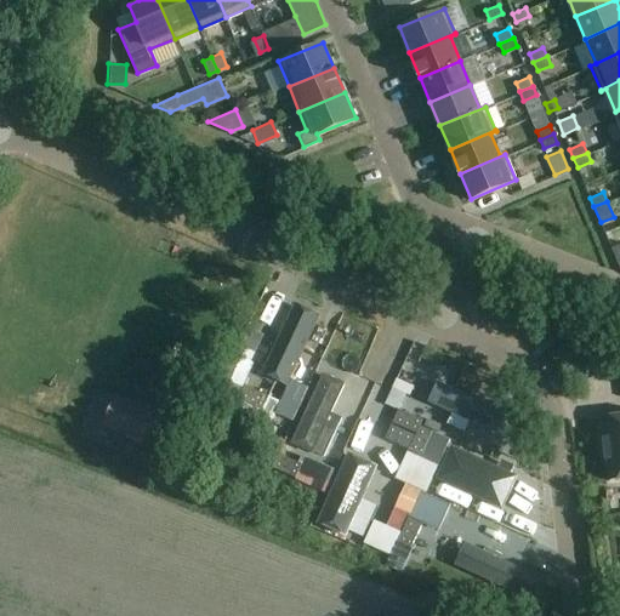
[(250,335),(260,307),(248,303),(238,331),(250,335)]
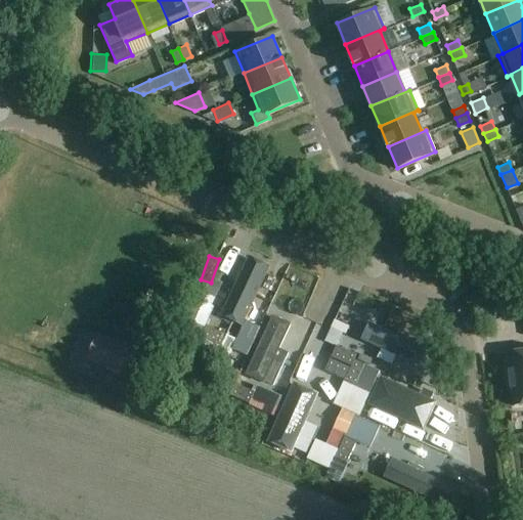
[(267,266),(247,256),(231,289),(223,285),(216,299),(224,302),(217,317),(237,327),(267,266)]
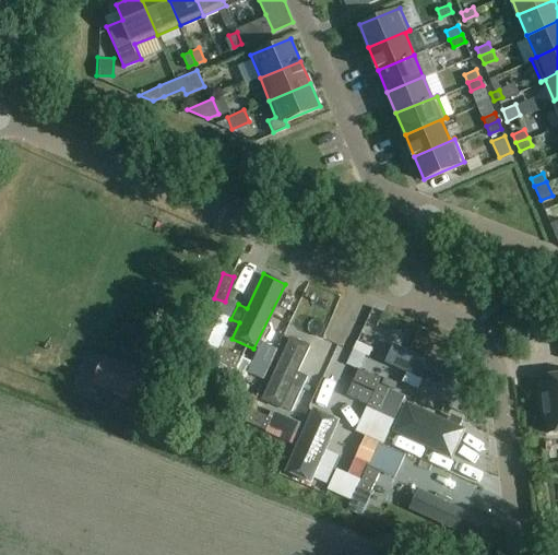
[(198,393),(213,359),(218,344),(227,326),(210,317),(205,315),(175,382),(198,393)]
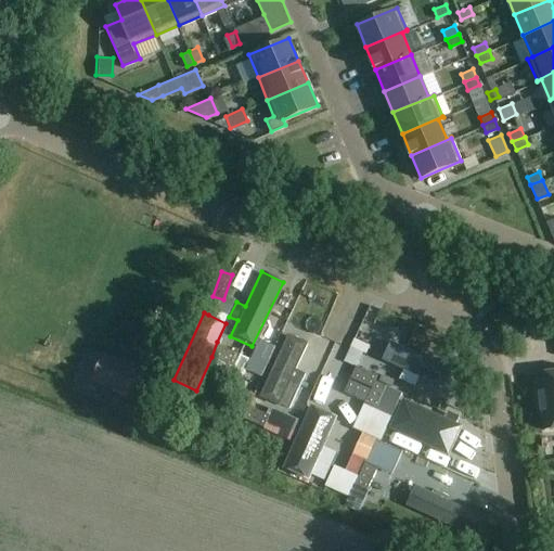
[(279,404),(288,408),(296,391),(287,387),(296,368),(308,341),(288,332),(259,395),(279,404)]
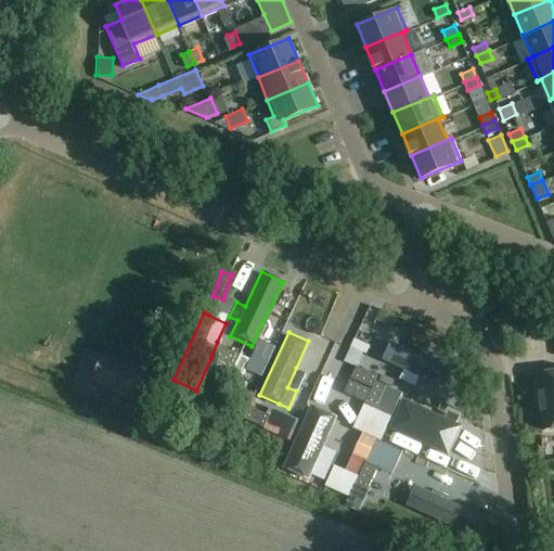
[(450,368),(390,341),(383,357),(442,384),(450,368)]
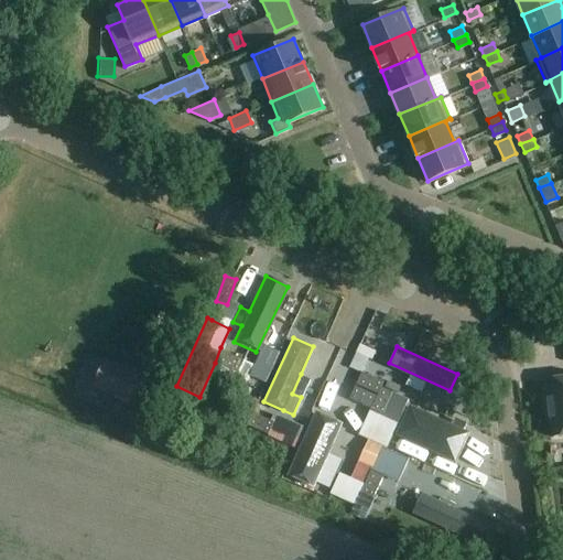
[(246,380),(236,404),(241,406),(241,407),(247,409),(247,408),(257,386),(261,388),(269,372),(244,361),(245,358),(220,347),(215,363),(236,373),(235,376),(246,380)]
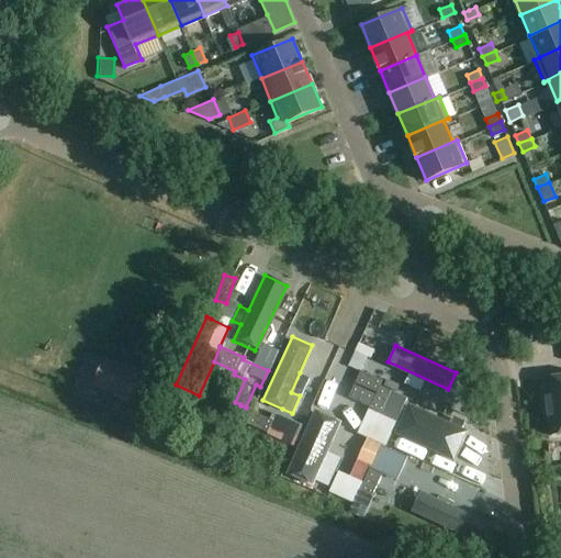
[(354,382),(348,394),(382,410),(392,389),(379,383),(381,378),(360,368),(366,354),(354,349),(348,364),(360,369),(355,381),(376,391),(376,392),(354,382)]
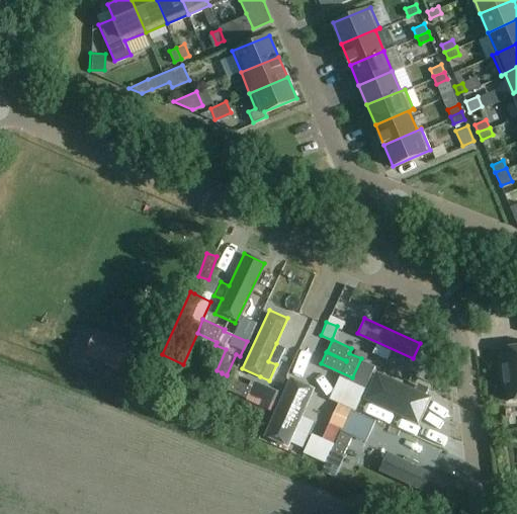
[(499,364),(501,374),(516,371),(516,345),(501,347),(502,360),(499,364)]
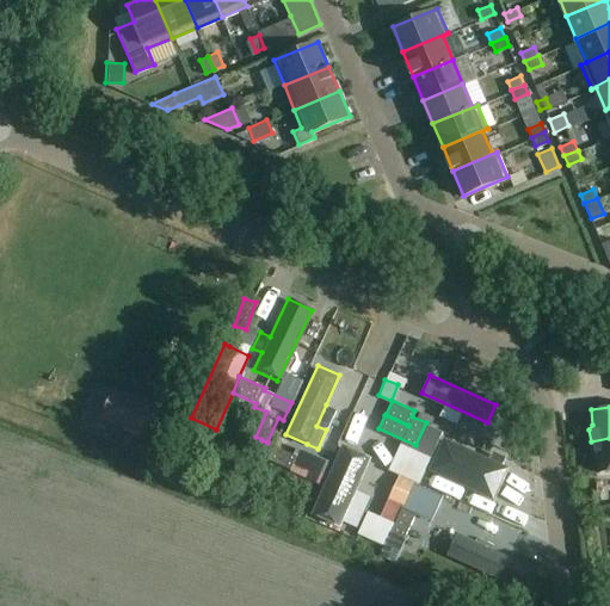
[(510,467),(444,436),(429,470),(494,500),(510,467)]
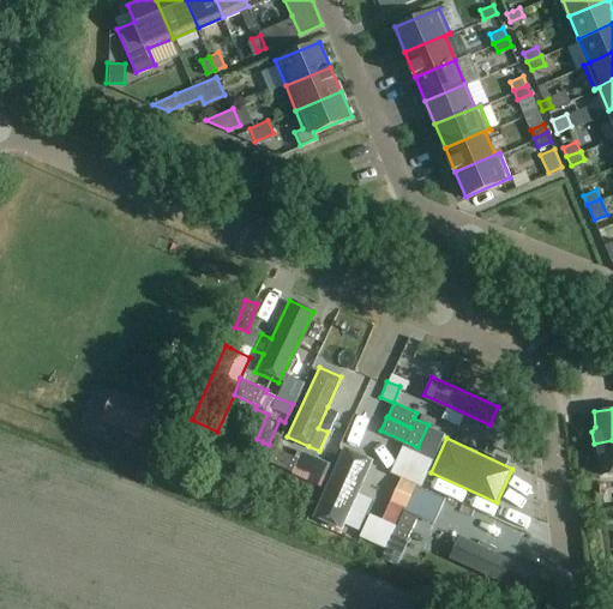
[(612,471),(612,440),(594,444),(595,454),(599,458),(601,474),(612,471)]
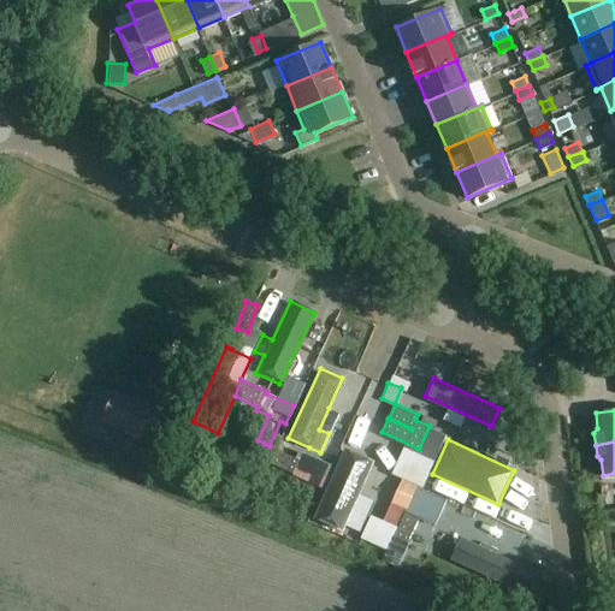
[(421,485),(433,460),(403,445),(392,470),(421,485)]
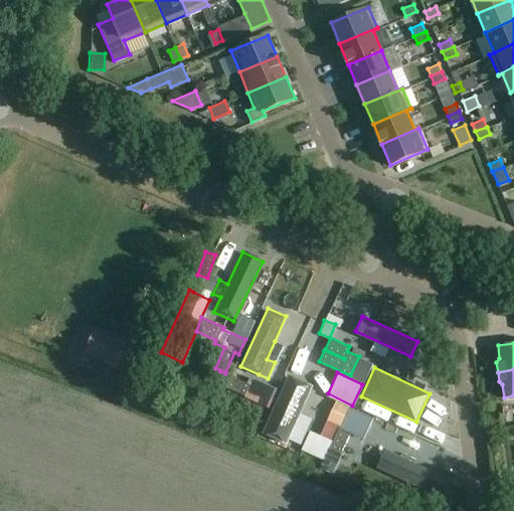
[(224,387),(243,394),(248,383),(229,374),(224,387)]
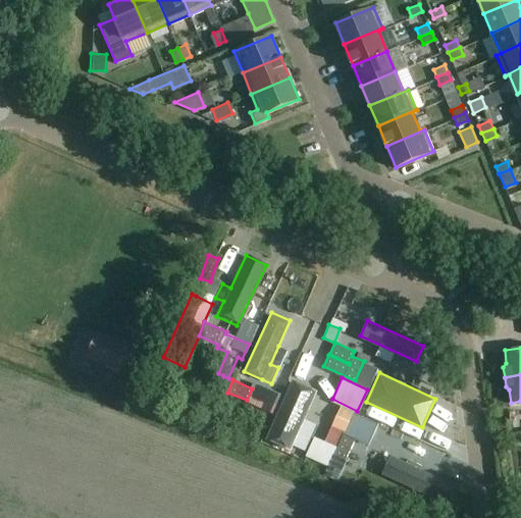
[(317,391),(292,379),(265,438),(291,450),(317,391)]
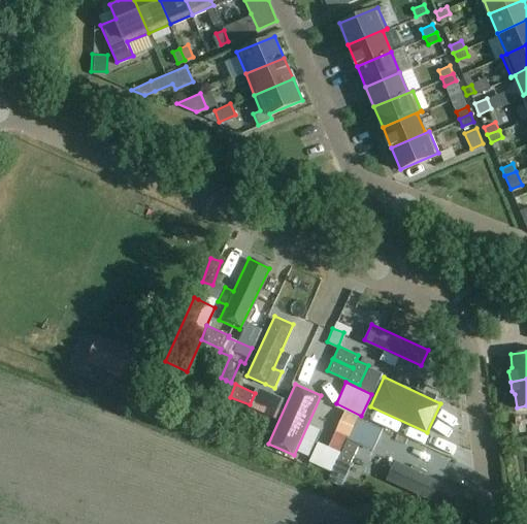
[(282,405),(255,393),(250,404),(275,416),(276,417),(282,405)]
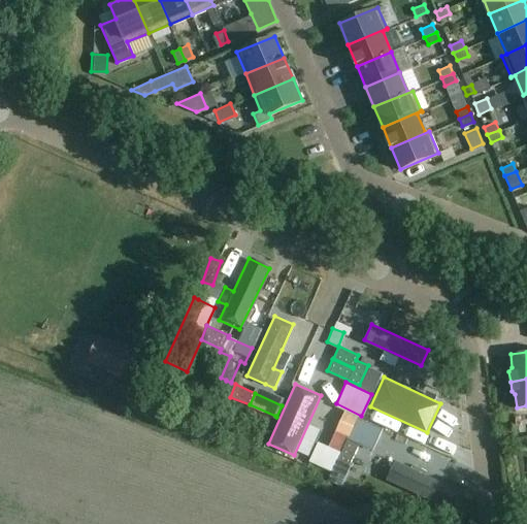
[(344,410),(335,429),(348,435),(357,416),(344,410)]
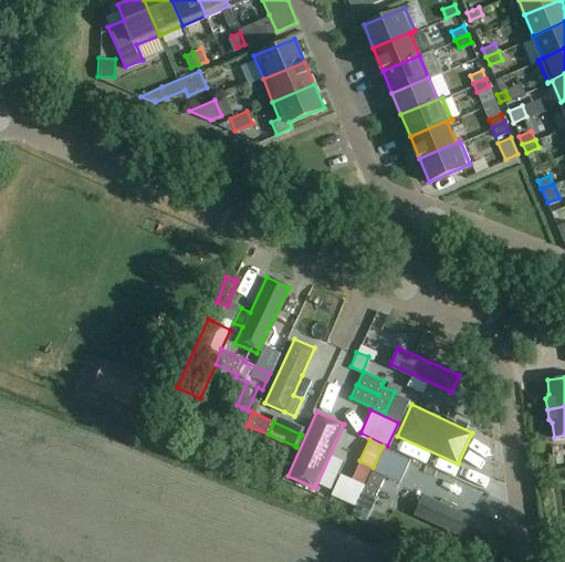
[(404,459),(383,449),(374,469),(395,478),(404,459)]
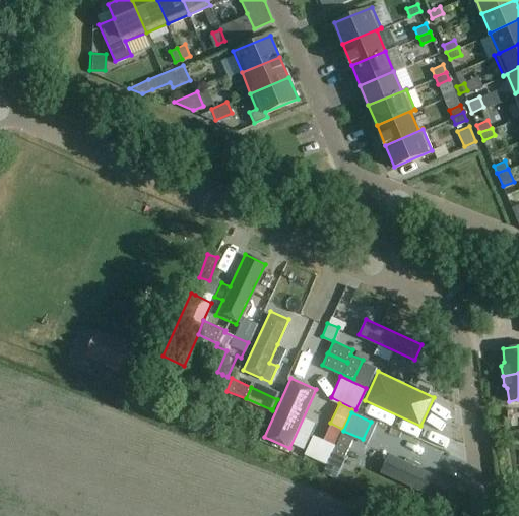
[(330,423),(323,439),(334,444),(341,428),(330,423)]
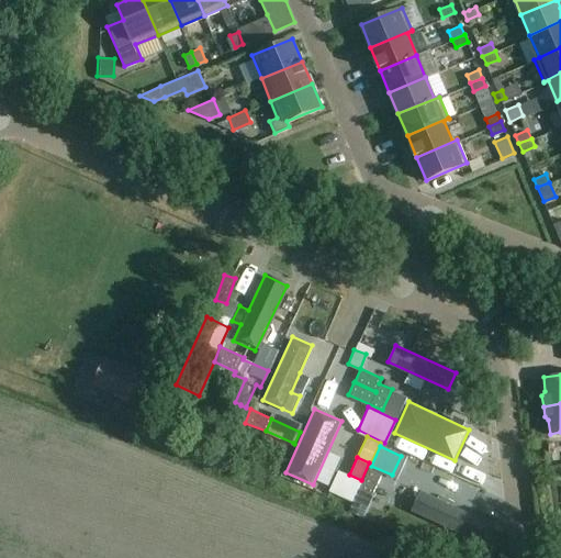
[(359,488),(371,493),(381,472),(369,467),(359,488)]
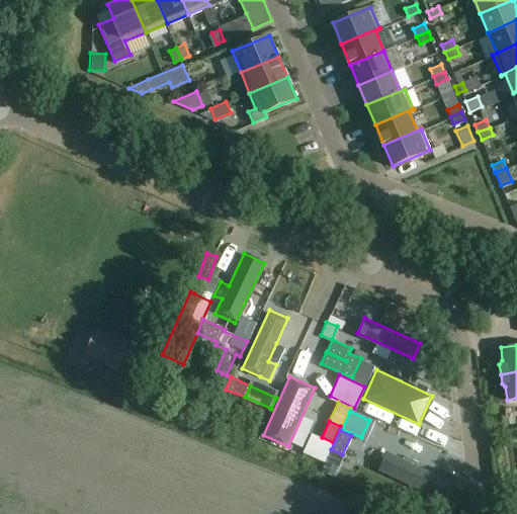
[(325,461),(333,442),(322,437),(311,432),(308,439),(303,451),(325,461)]
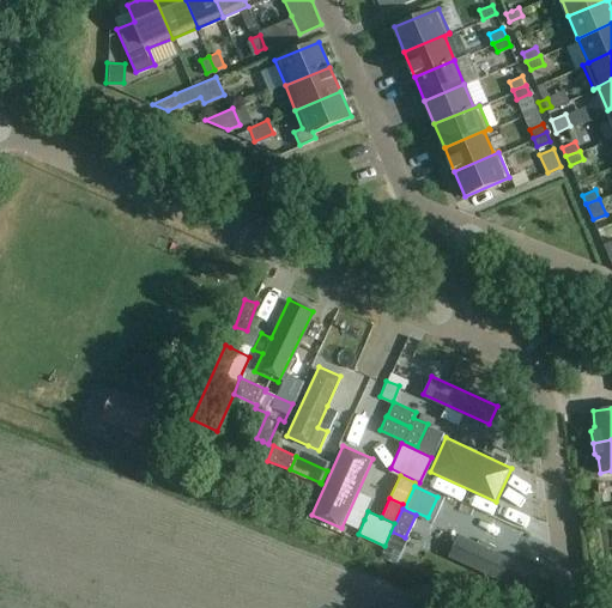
[(392,533),(383,558),(405,566),(413,541),(392,533)]
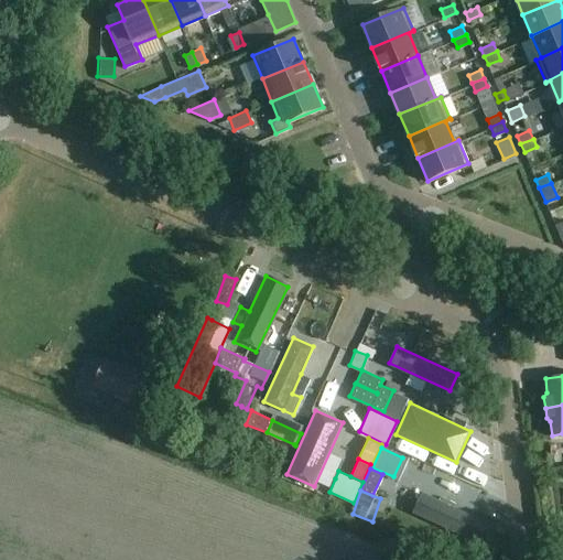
[(421,492),(412,512),(474,538),(482,519),(451,505),(454,497),(441,491),(436,499),(425,494),(422,493),(421,492)]
